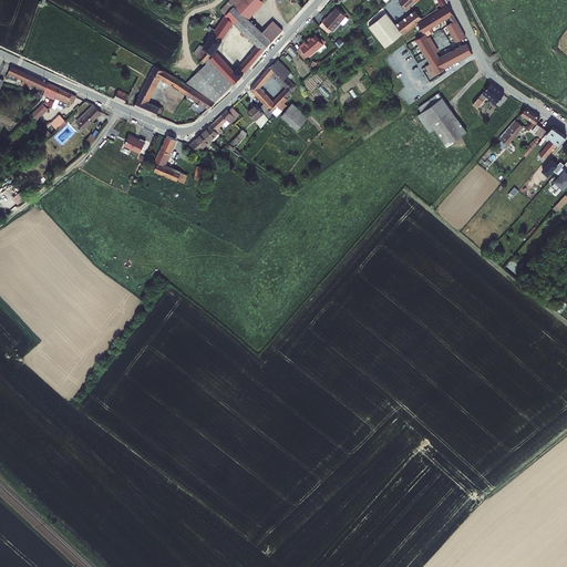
[(174,0),(167,0),(166,2),(178,10),(182,4),(174,0)]
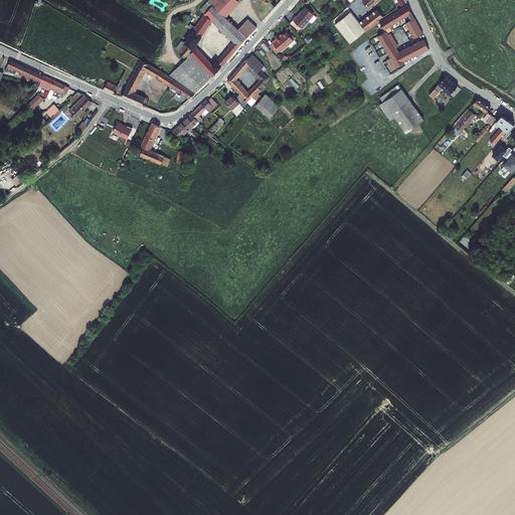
[(210,0),(204,7),(209,10),(215,3),(225,12),(235,0),(210,0)]
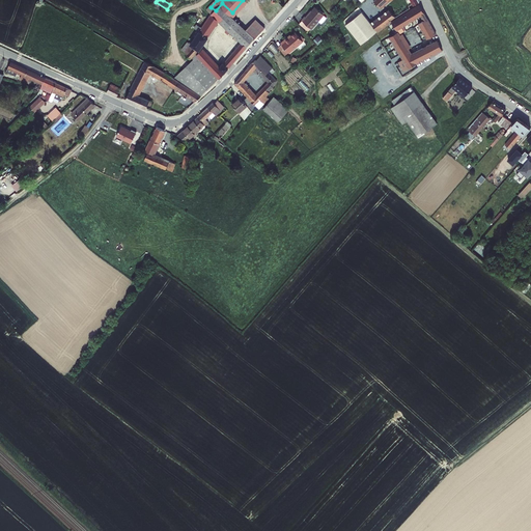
[(243,0),(232,12),(236,16),(250,0),(243,0)]
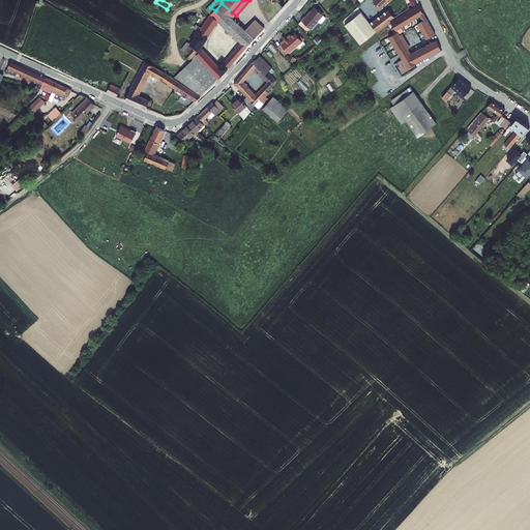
[(200,53),(176,75),(205,91),(257,36),(258,36),(267,25),(258,17),(248,27),(236,16),(232,12),(222,3),(215,10),(205,25),(201,21),(198,24),(203,28),(187,50),(195,56),(223,20),(226,23),(225,25),(235,34),(236,33),(240,36),(238,37),(243,41),(228,59),(226,58),(222,63),(205,46),(200,53)]
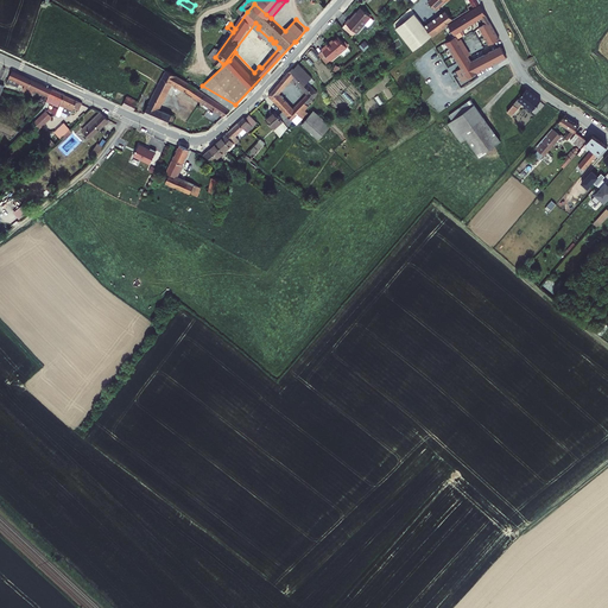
[(483,5),(450,25),(457,36),(448,42),(463,68),(456,73),(462,82),(510,57),(499,38),(501,37),(483,5)]
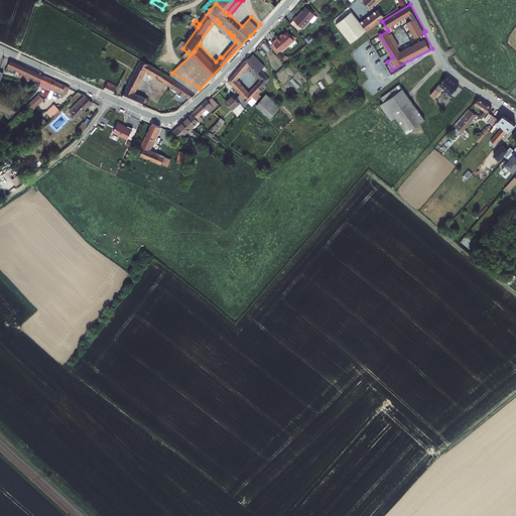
[(315,13),(307,6),(298,16),(297,15),(294,19),(303,27),(315,13)]
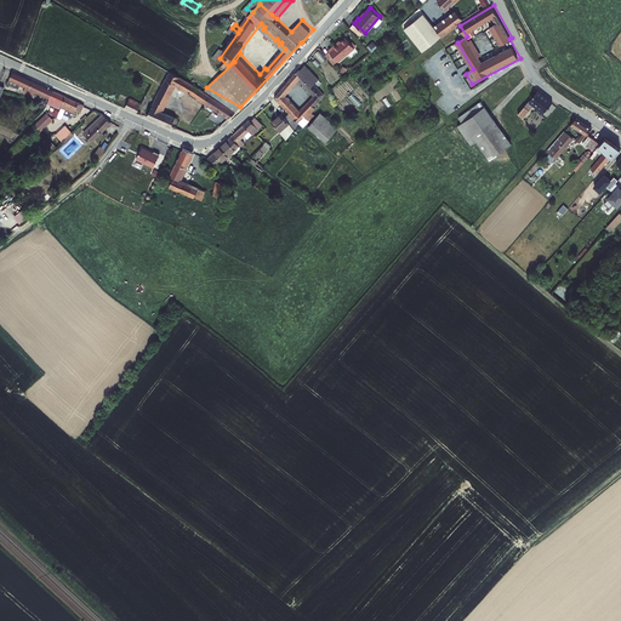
[(459,10),(439,28),(445,35),(467,18),(459,10)]
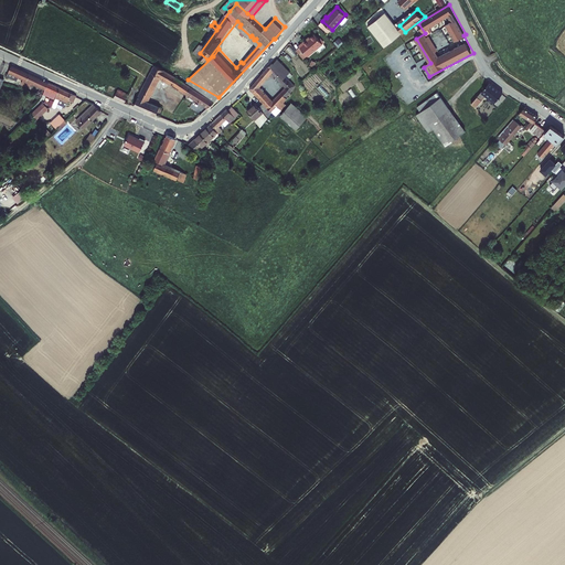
[(386,12),(369,27),(385,46),(403,33),(386,12)]
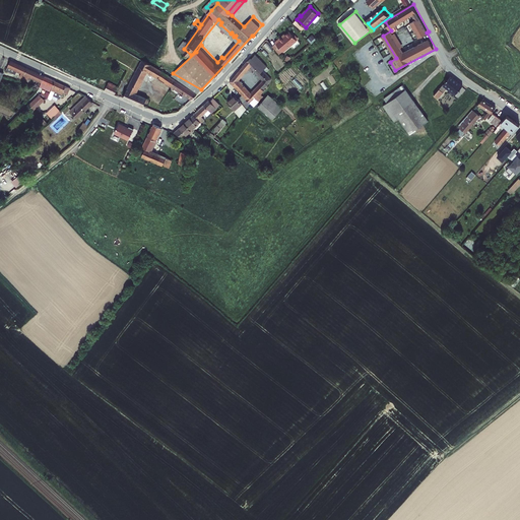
[(306,27),(297,19),(294,23),(303,30),(306,27)]
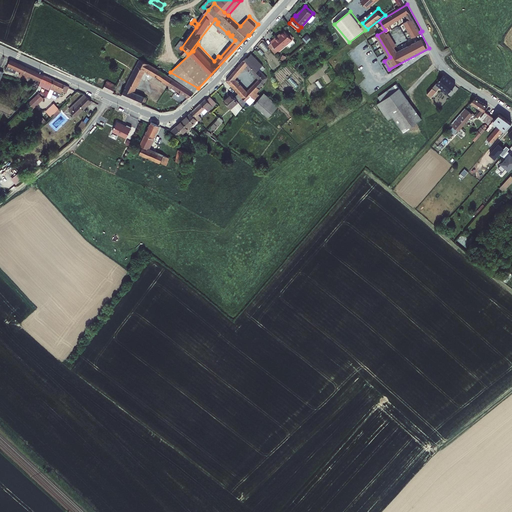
[(281,53),(294,41),(287,32),(277,41),(276,40),(273,43),(273,44),(280,51),(281,53)]
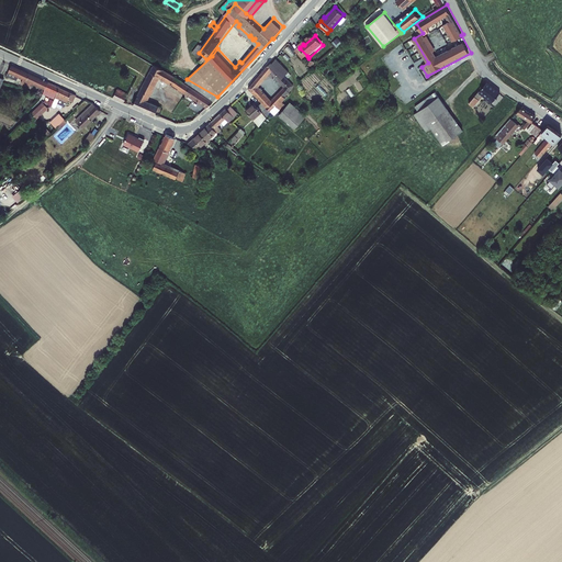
[(307,56),(300,48),(295,52),(303,59),(307,56)]
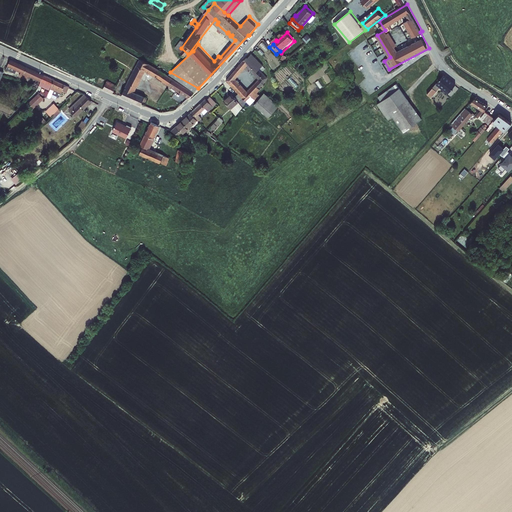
[(253,51),(248,56),(248,57),(227,79),(239,93),(247,101),(252,96),(256,100),(261,94),(258,91),(261,88),(260,86),(268,78),(260,68),(265,62),(253,51)]
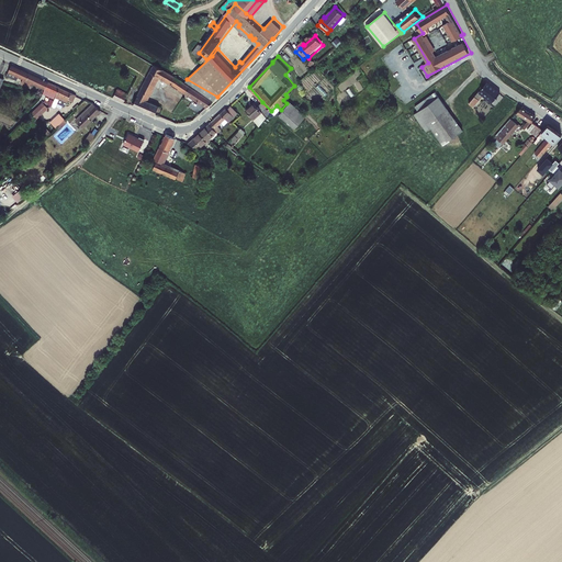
[(157,62),(150,74),(160,79),(163,74),(166,67),(157,62)]
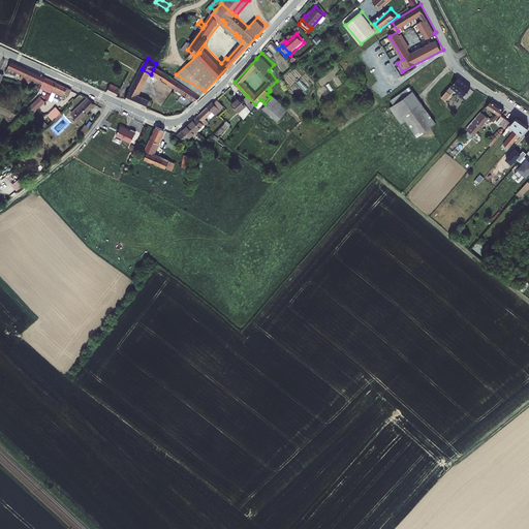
[(176,74),(156,63),(153,69),(157,72),(157,73),(160,75),(161,74),(199,97),(205,91),(176,74)]
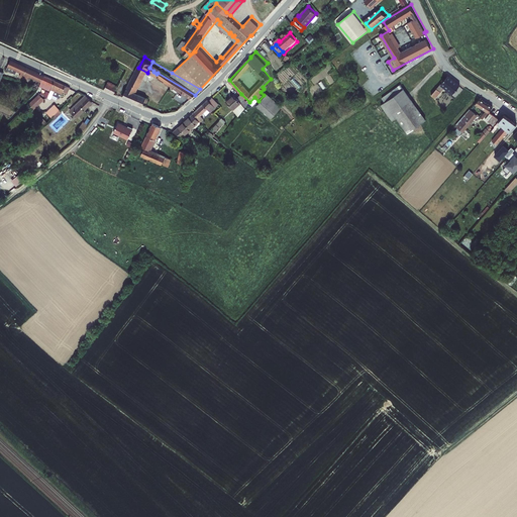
[(138,68),(125,94),(144,103),(148,95),(138,90),(147,73),(138,68)]
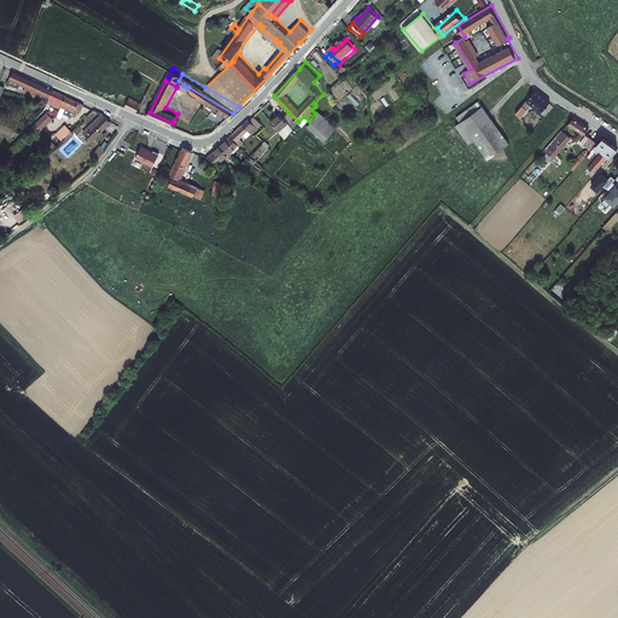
[(529,100),(516,115),(520,120),(529,111),(526,109),(532,103),(543,111),(553,103),(538,92),(530,101),(529,100)]
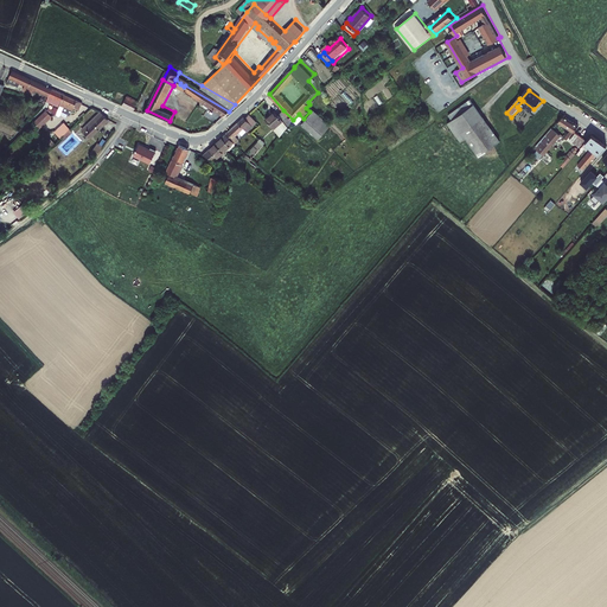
[(129,94),(127,101),(136,106),(140,98),(129,94)]
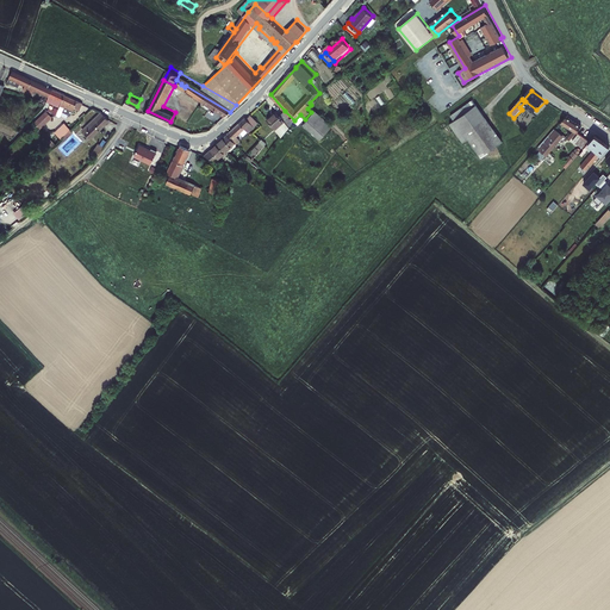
[(86,105),(68,97),(57,117),(63,119),(66,112),(74,116),(79,107),(83,110),(86,105)]
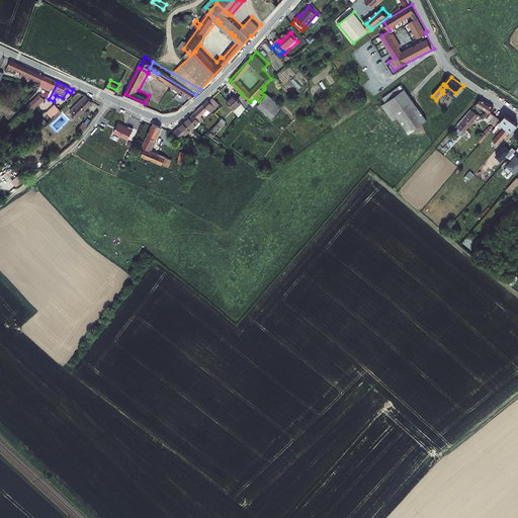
[(379,102),(382,106),(404,89),(401,85),(379,102)]
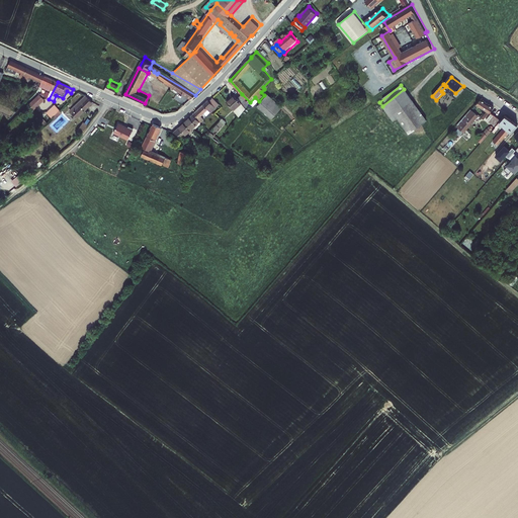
[(404,89),(382,106),(393,121),(398,117),(410,133),(423,123),(410,105),(414,102),(404,89)]
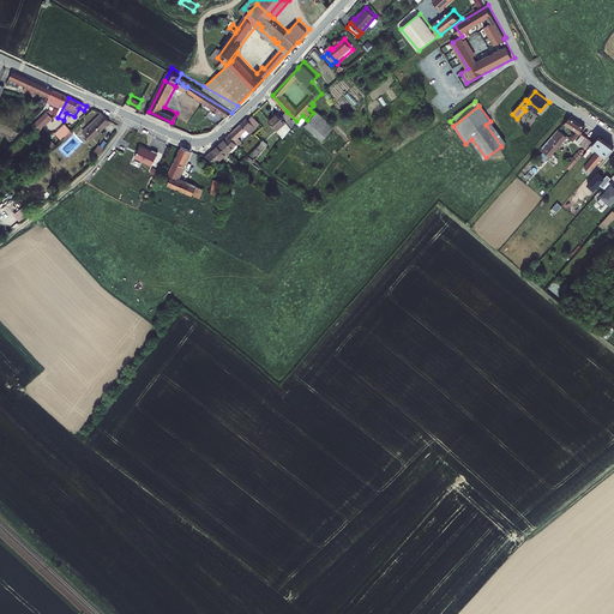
[(296,121),(287,112),(282,116),(278,112),(270,120),(287,138),(299,124),(296,121)]
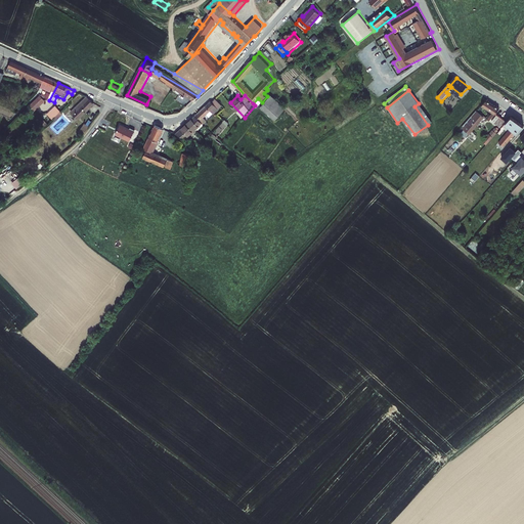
[(282,105),(271,96),(261,106),(271,117),(282,105)]
